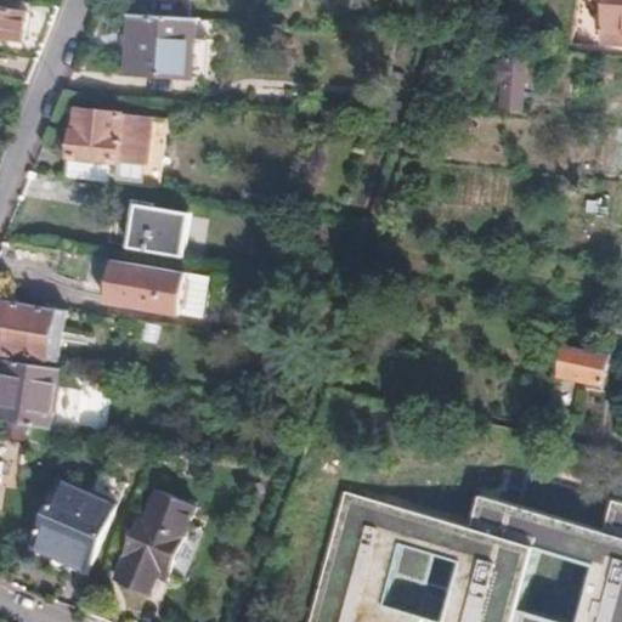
[(621,0),(599,0),(598,43),(621,44),(621,0)]
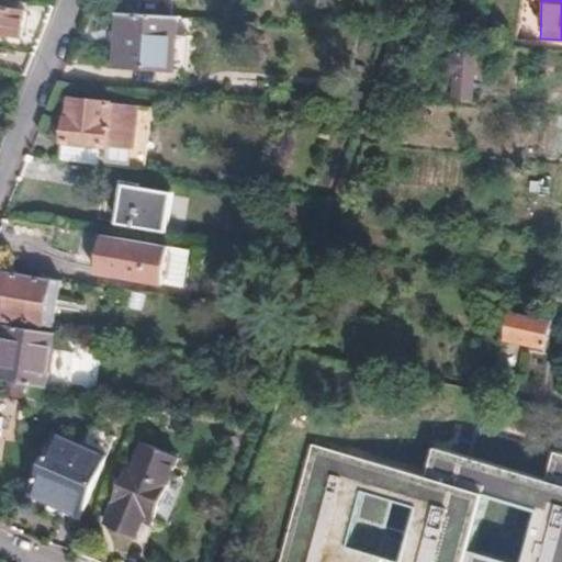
[(0,34),(20,38),(25,11),(0,8),(0,34)]
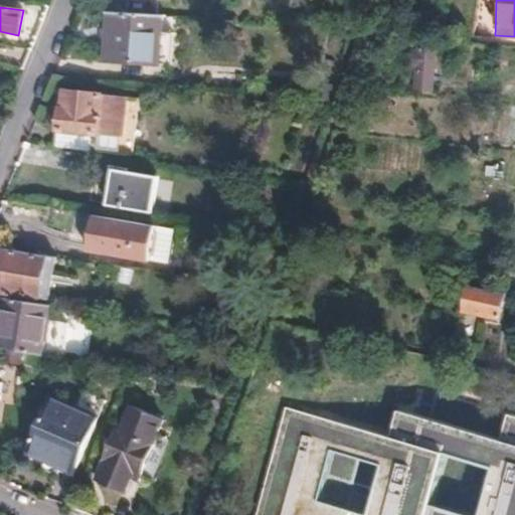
[(162,16),(108,12),(104,56),(104,61),(152,64),(153,61),(156,34),(160,34),(162,16)]
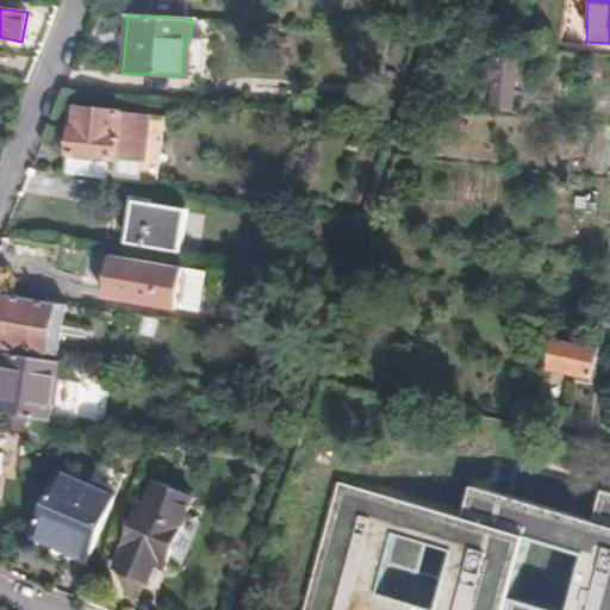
[(516,61),(498,60),(495,106),(511,109),(516,61)]
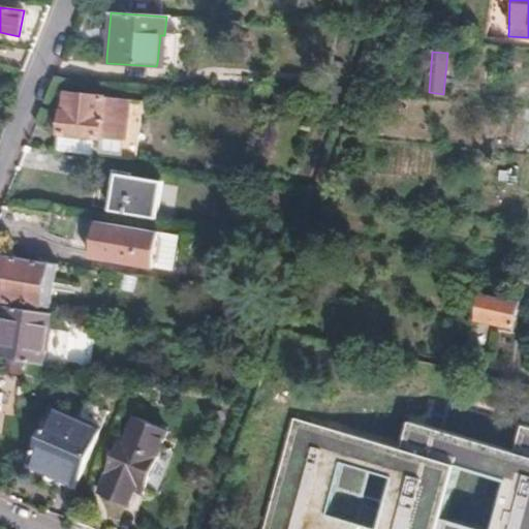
[(61,114),(56,152),(97,158),(99,141),(124,144),(129,101),(65,95),(63,114),(61,114)]
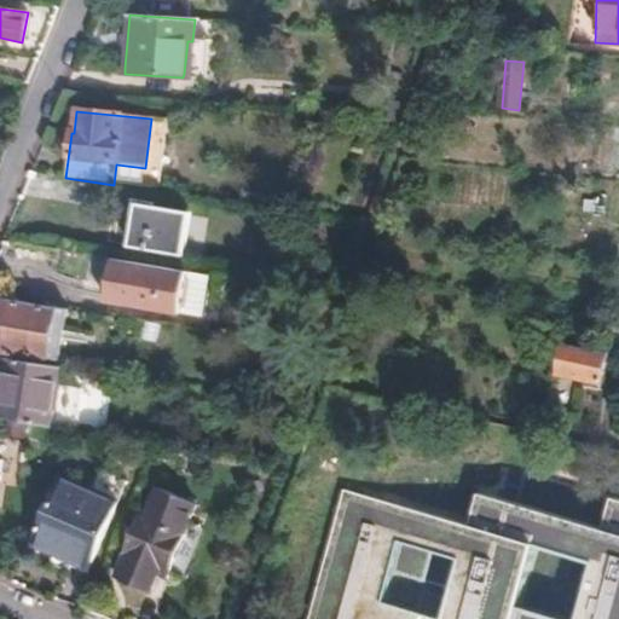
[(178,254),(185,209),(134,201),(127,246),(178,254)]
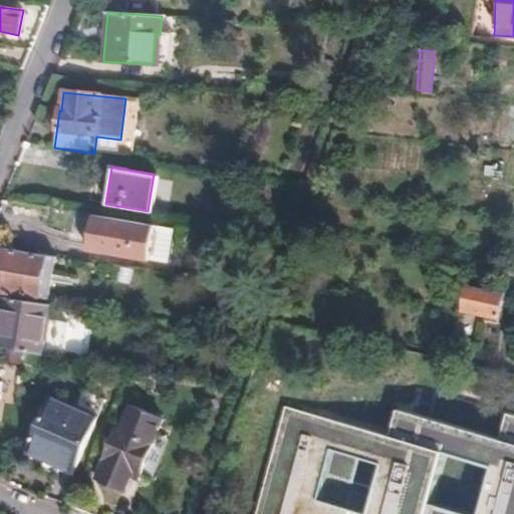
[(175,227),(92,214),(86,248),(170,262),(175,227)]
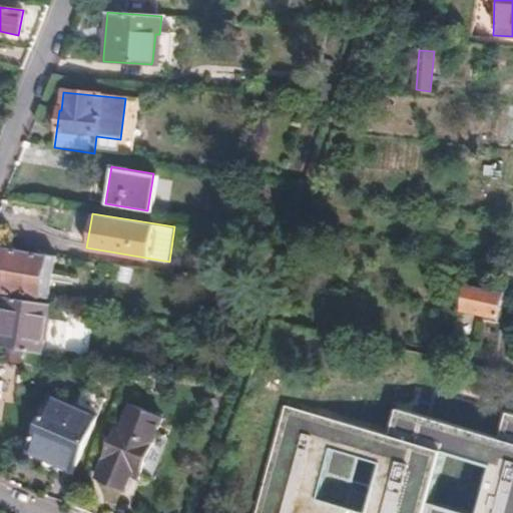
[(54,257),(2,248),(0,261),(0,291),(48,300),(54,257)]
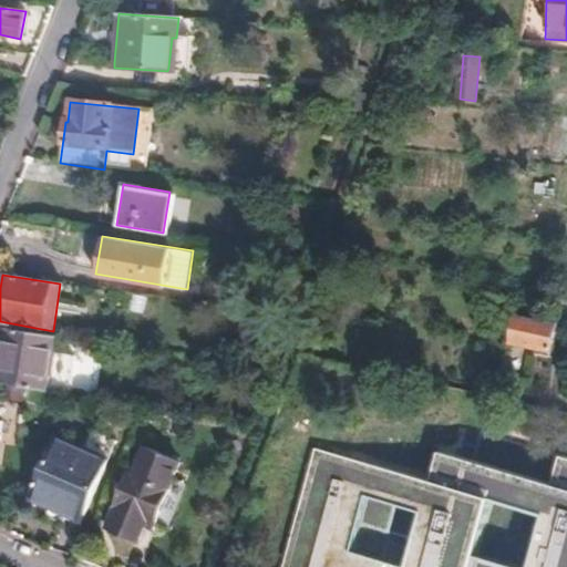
[(514,315),(496,311),(493,329),(511,332),(514,315)]
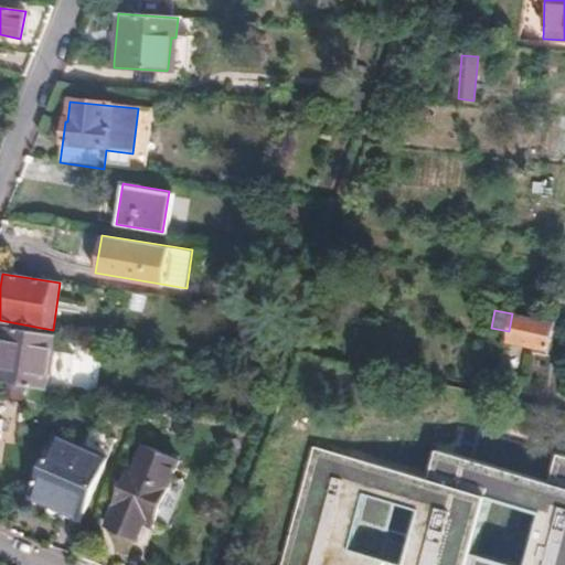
[(550,350),(553,331),(555,322),(512,313),(509,331),(508,341),(550,350)]
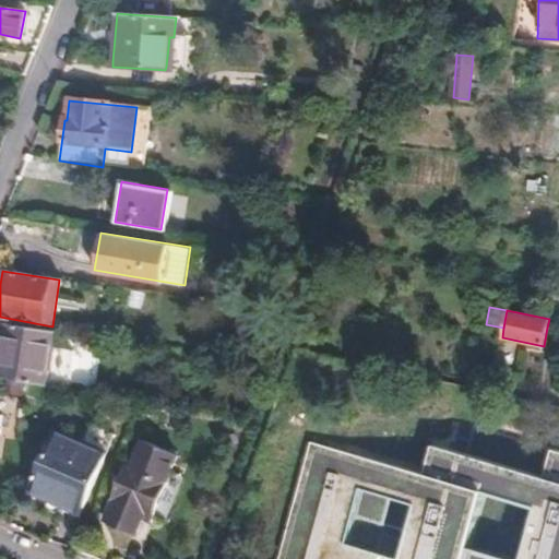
[(547,328),(558,329),(558,320),(549,319),(547,328)]
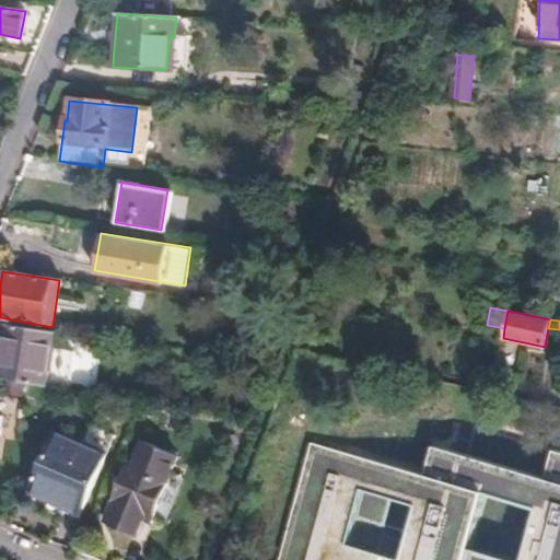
[(51,333),(4,325),(0,352),(0,378),(43,387),(51,333)]
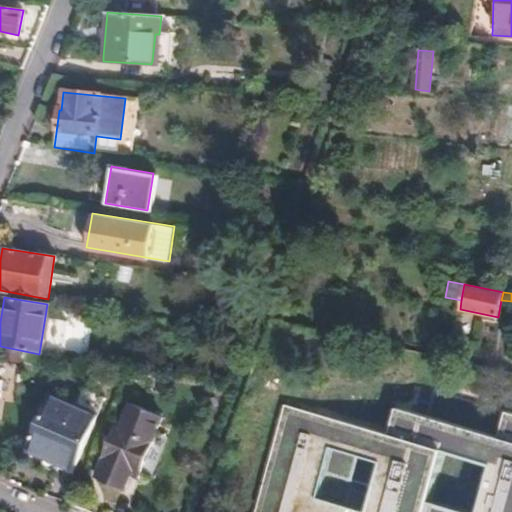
[(115,375),(104,370),(100,380),(111,384),(115,375)]
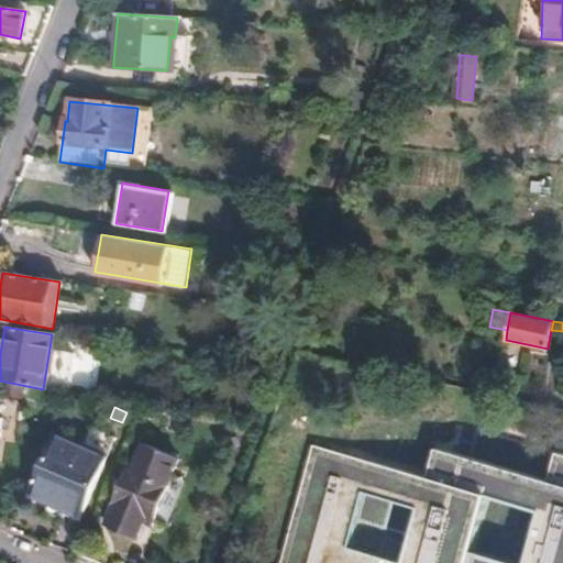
[(109,435),(85,427),(78,443),(53,435),(29,498),(78,515),(109,435)]
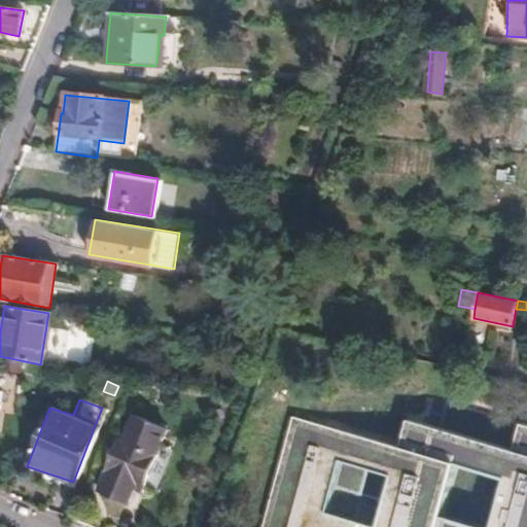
[(526,526),(526,422),(519,421),(510,448),(405,418),(396,446),(289,415),(273,473),(302,481),(293,504),(267,497),(257,526),(526,526)]
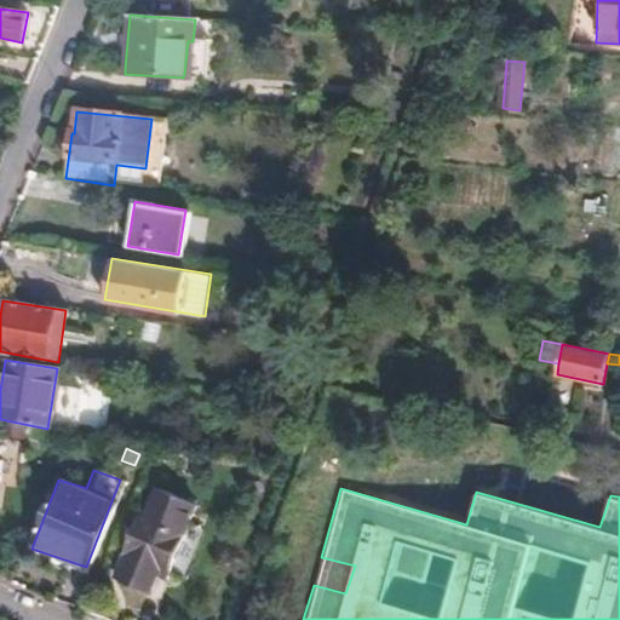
[(199,507),(161,489),(147,521),(139,518),(114,578),(148,593),(156,577),(167,580),(170,575),(179,580),(202,532),(190,526),(199,507)]
